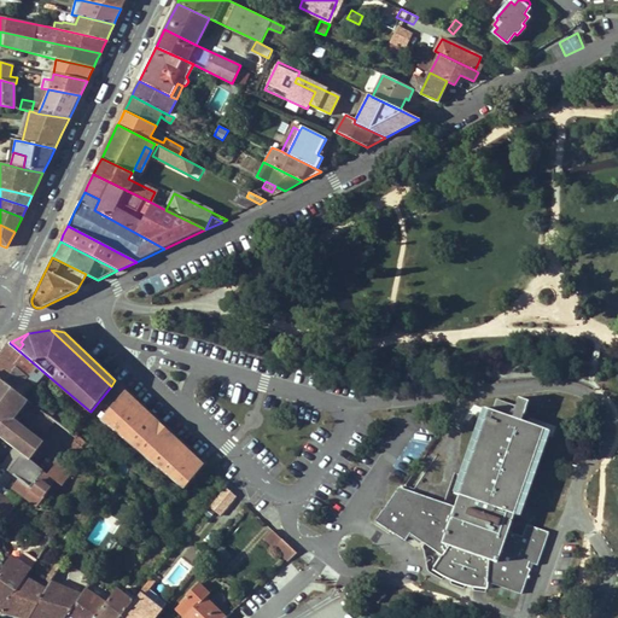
[(34,386),(45,373),(10,343),(0,357),(0,359),(11,368),(10,371),(23,382),(25,379),(34,386)]
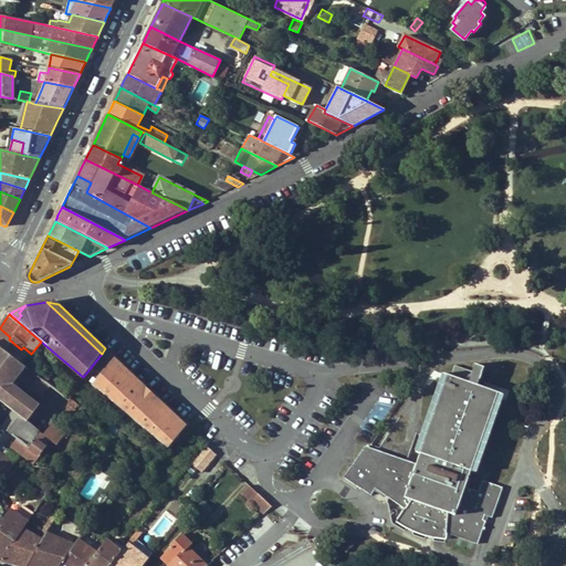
[(0,328),(0,348),(28,369),(35,358),(30,355),(31,354),(23,347),(21,349),(9,339),(10,337),(0,328)]
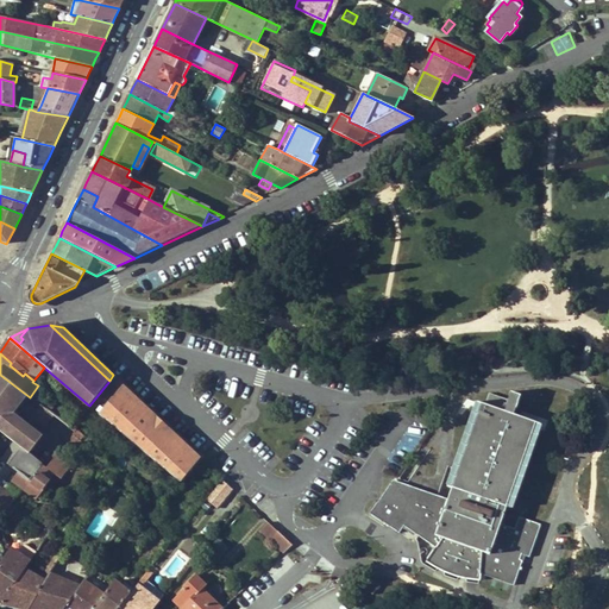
[(0,431),(14,443),(29,453),(39,440),(10,418),(17,408),(43,428),(54,415),(30,397),(0,375),(0,431)]
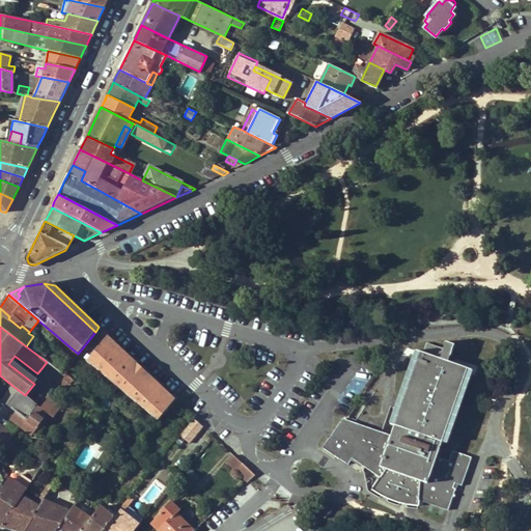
[(138,364),(107,335),(104,339),(172,402),(174,400),(175,399),(138,364)]
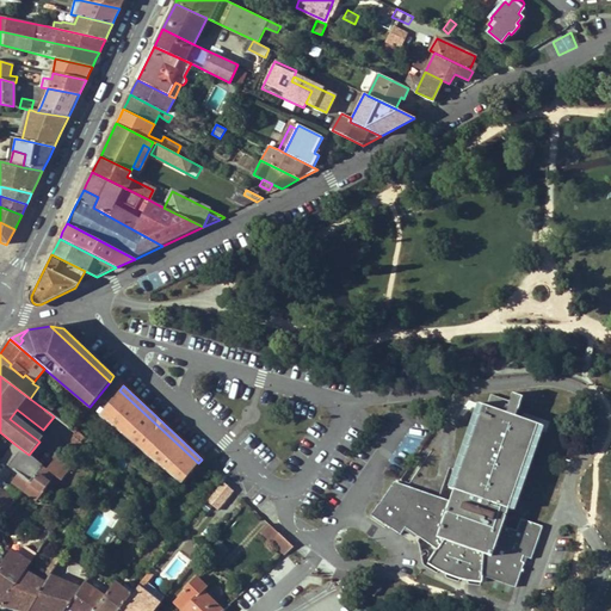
[(565,408),(568,394),(550,389),(547,403),(565,408)]
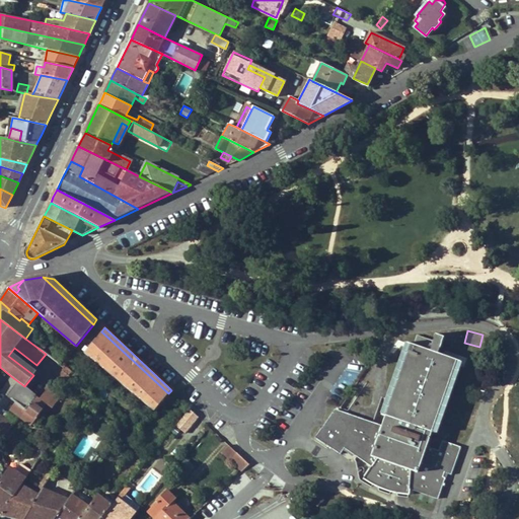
[(154,411),(168,393),(101,331),(84,353),(154,411)]
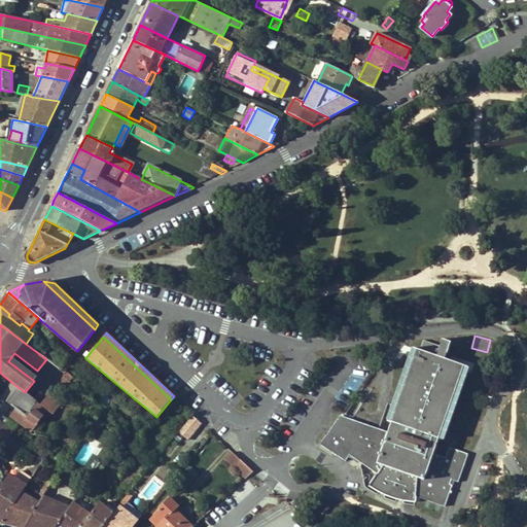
[(440,346),(435,356),(444,359),(447,353),(451,342),(442,339),(438,346),(440,346)]
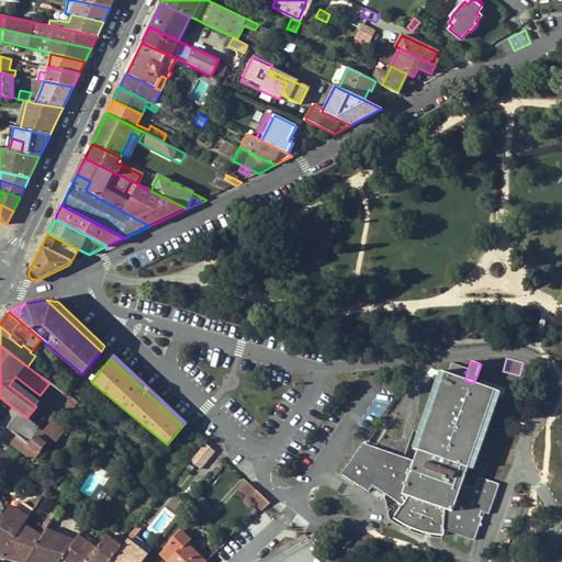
[(414,461),(404,457),(386,451),(363,442),(355,456),(349,463),(349,464),(348,464),(348,463),(340,473),(353,483),(355,482),(369,491),(373,485),(374,485),(377,482),(386,490),(384,493),(403,505),(394,518),(402,524),(409,527),(417,530),(426,532),(434,534),(442,535),(444,529),(474,540),(482,517),(480,516),(481,512),(489,514),(495,496),(499,484),(480,478),(475,489),(461,483),(467,468),(494,390),(479,384),(473,383),(464,380),(469,369),(468,369),(451,362),(448,373),(445,372),(414,461)]
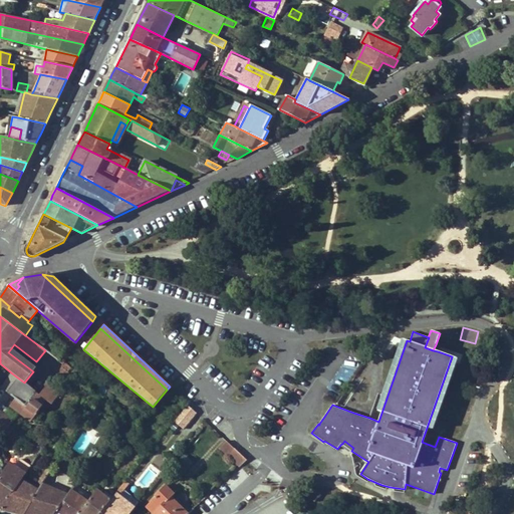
[(55,343),(66,352),(70,346),(60,338),(55,343)]
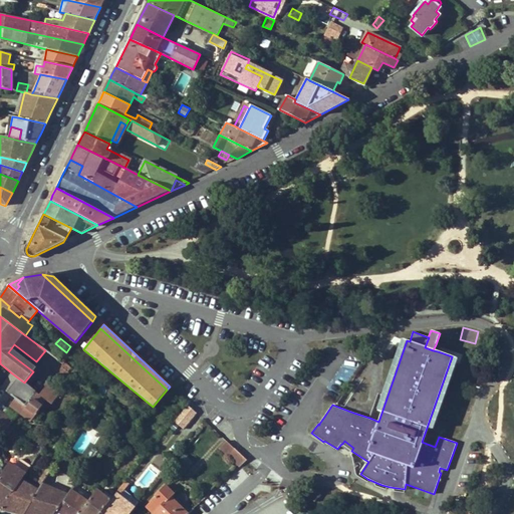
[(459,342),(457,348),(468,352),(470,347),(459,342)]
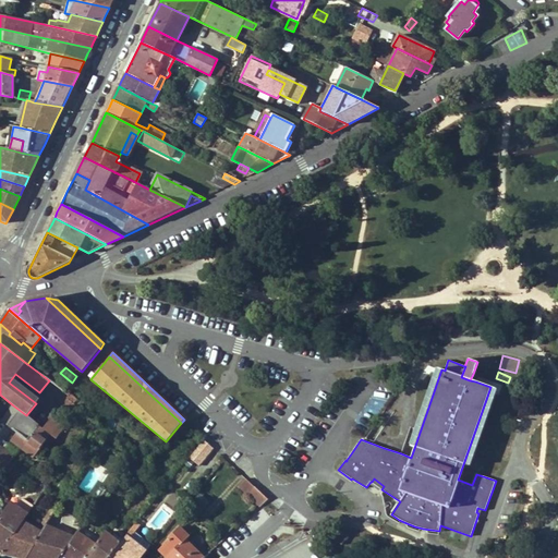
[(67,398),(62,403),(71,411),(76,405),(67,398)]
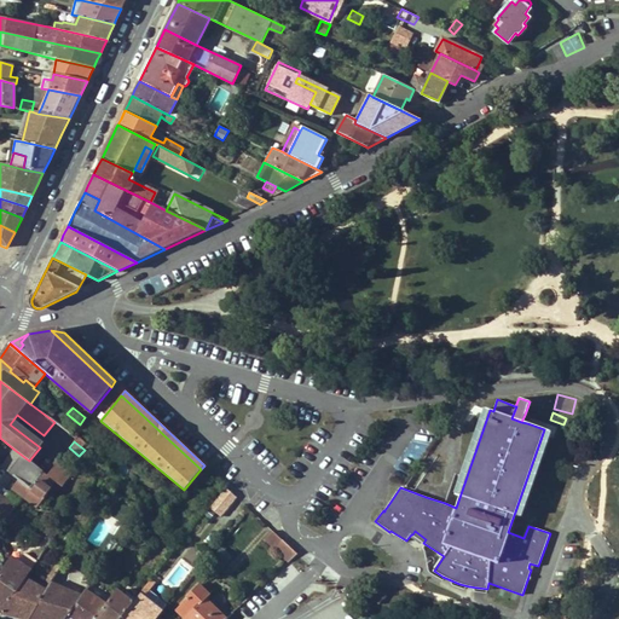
[(29,461),(15,450),(3,468),(19,480),(30,489),(42,472),(29,461)]
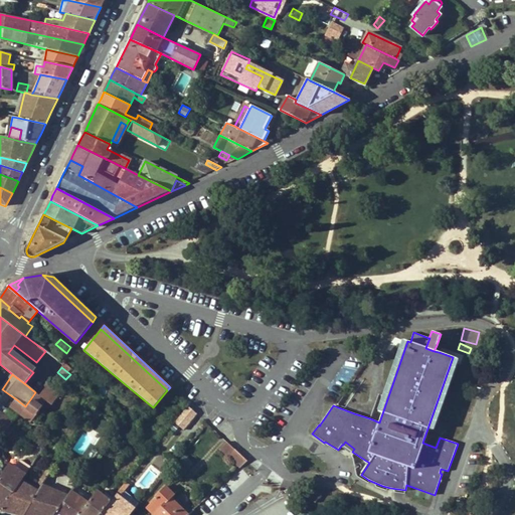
[(43,398),(49,389),(45,387),(39,395),(35,392),(25,406),(16,399),(10,406),(30,420),(45,400),(43,398)]
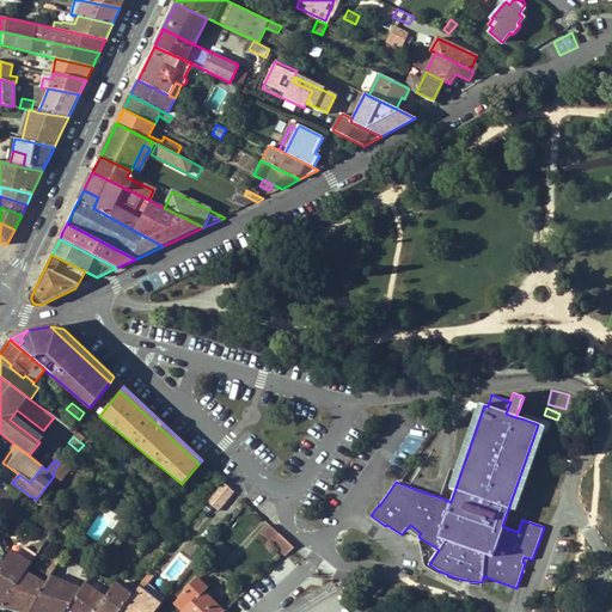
[(196,470),(206,477),(210,471),(201,464),(196,470)]
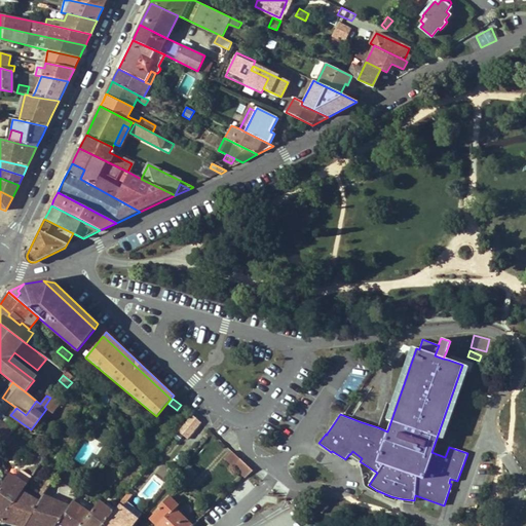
[(192,414),(178,429),(187,438),(201,422),(192,414)]
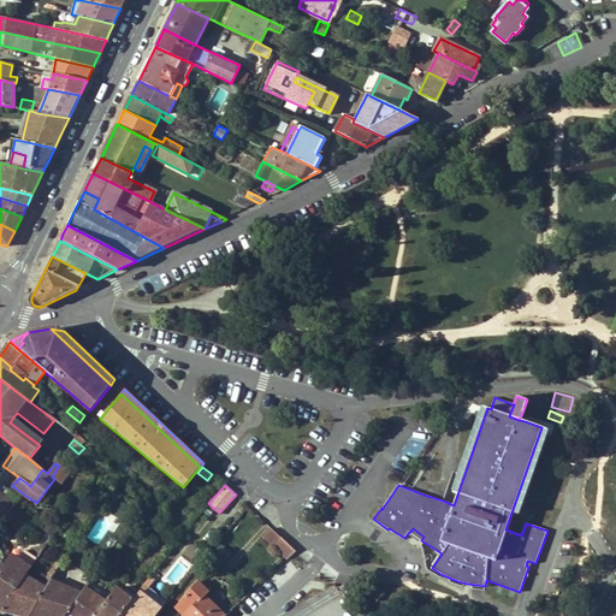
[(117,498),(110,492),(101,505),(108,510),(117,498)]
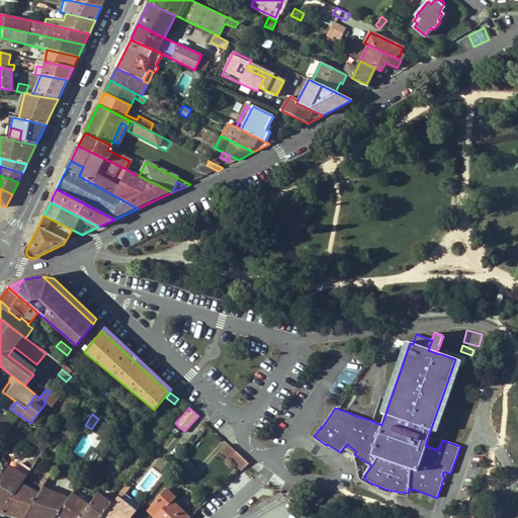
[(0,432),(3,435),(12,424),(0,415),(0,432)]
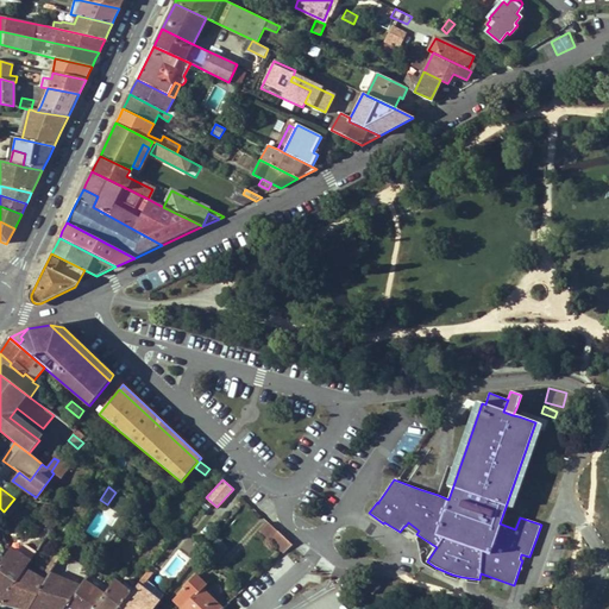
[(262,531),(270,539),(278,531),(269,522),(262,531)]
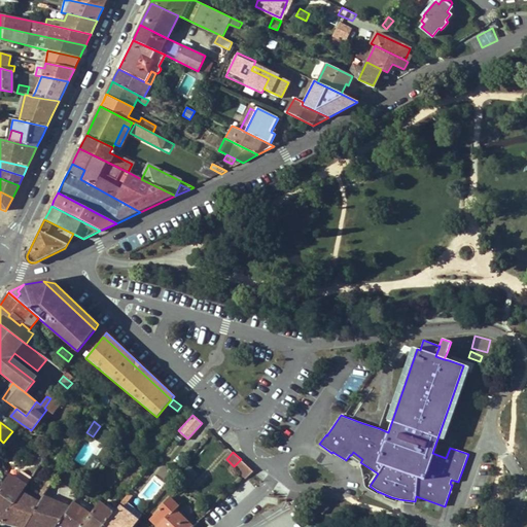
[(362,459),(353,452),(351,455),(360,462),(362,459)]
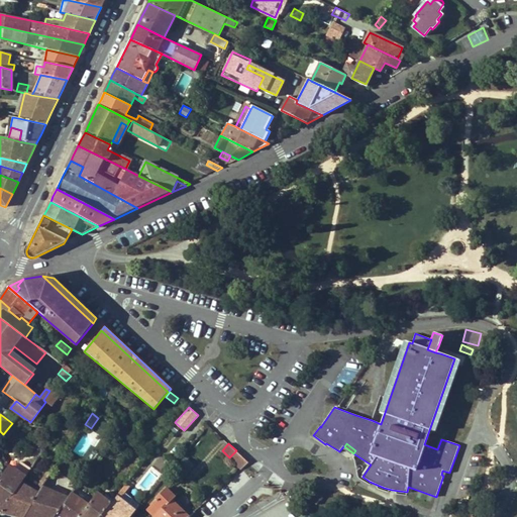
[(248,462),(236,450),(229,457),(241,469),(248,462)]
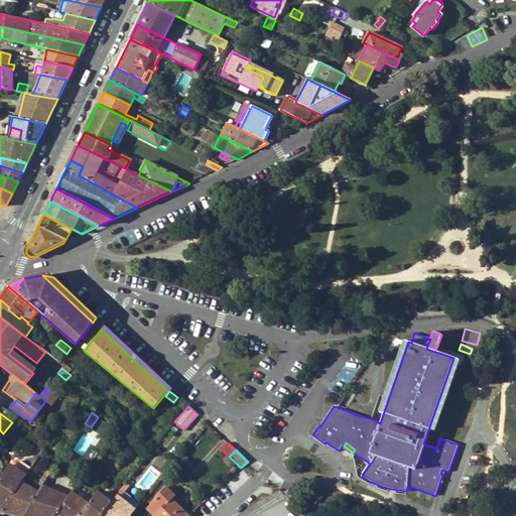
[(195,462),(184,455),(179,462),(188,469),(195,462)]
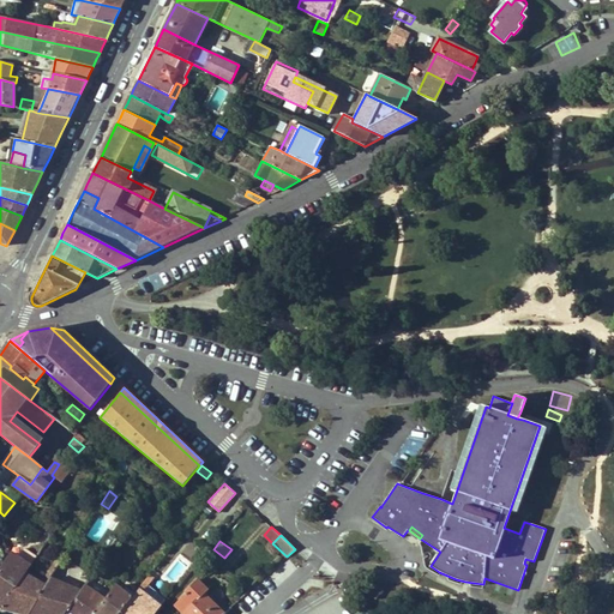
[(30,566),(12,553),(10,557),(0,570),(0,597),(4,600),(0,605),(0,608),(24,575),(30,566)]
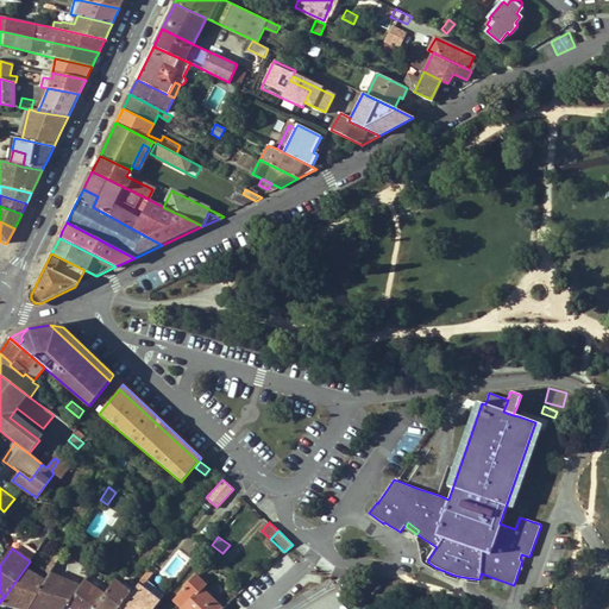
[(56,557),(41,578),(24,570),(0,603),(27,608),(29,608),(35,598),(48,577),(60,558),(56,557)]
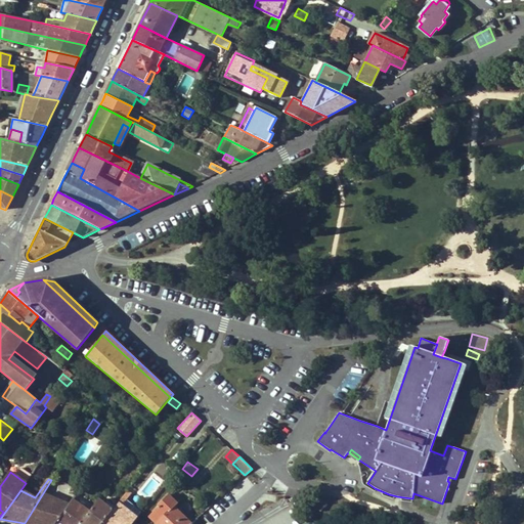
[(131,523),(137,518),(122,507),(132,494),(127,490),(115,506),(112,509),(113,510),(110,513),(100,523),(131,523)]
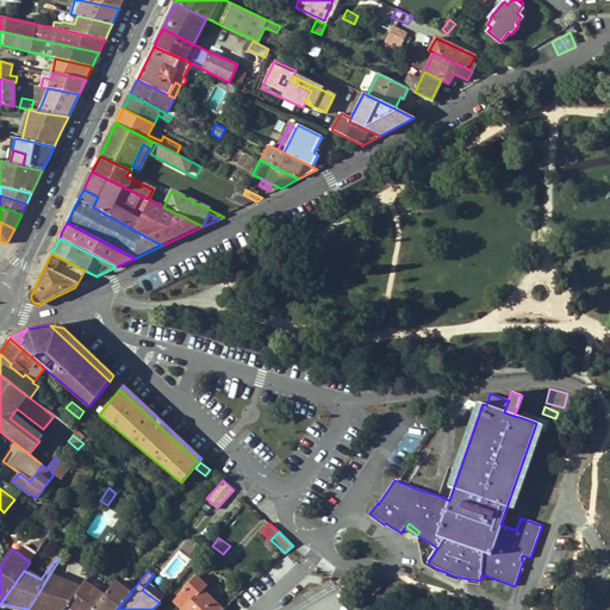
[(174,601),(181,609),(180,609),(222,609),(203,591),(205,587),(194,577),(185,587),(186,590),(174,601)]
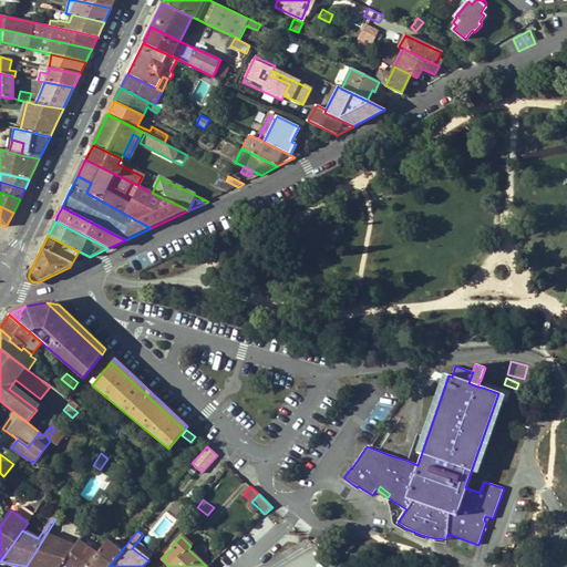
[(32,557),(27,566),(59,566),(60,566),(61,566),(72,549),(58,539),(55,544),(44,537),(32,557)]
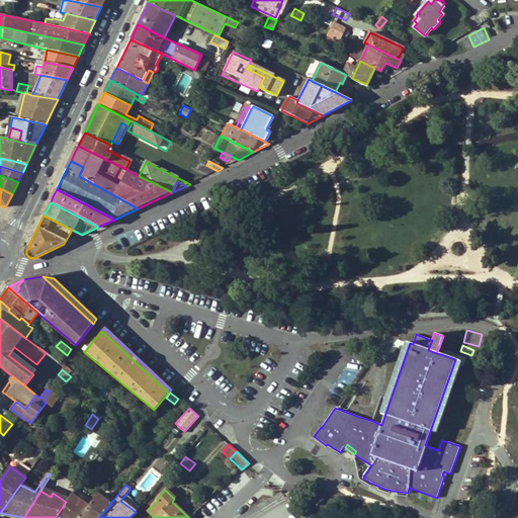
[(309,500),(318,506),(323,498),(315,492),(309,500)]
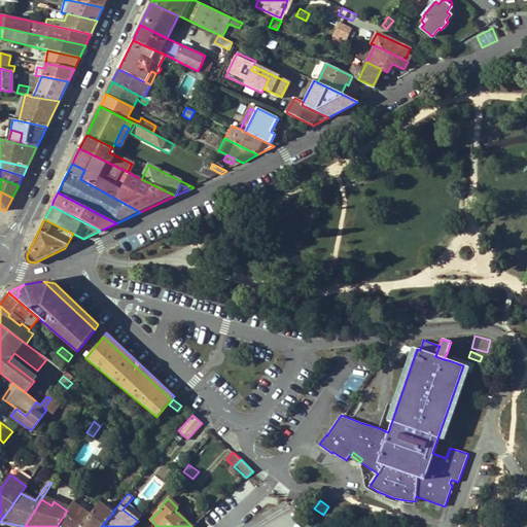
[(79,526),(90,514),(73,502),(67,511),(57,526),(56,526),(55,526),(79,526)]
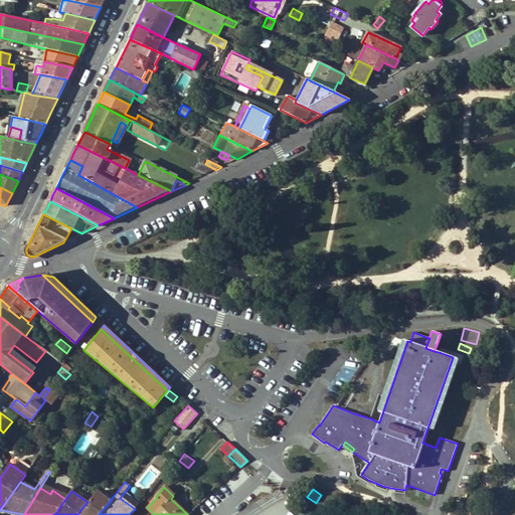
[(98,491),(95,494),(101,499),(104,495),(98,491)]
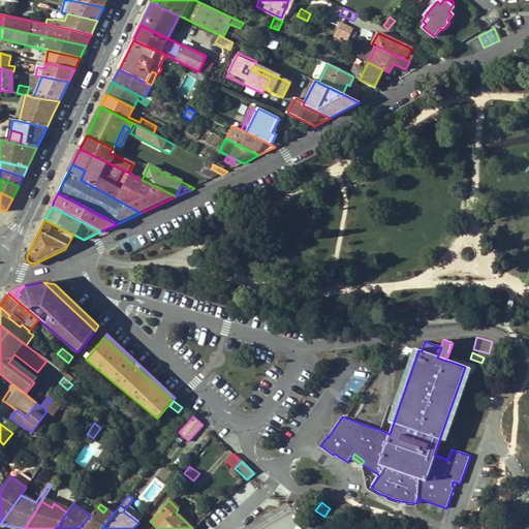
[(106,508),(103,512),(111,518),(114,515),(113,514),(116,510),(109,506),(106,508)]
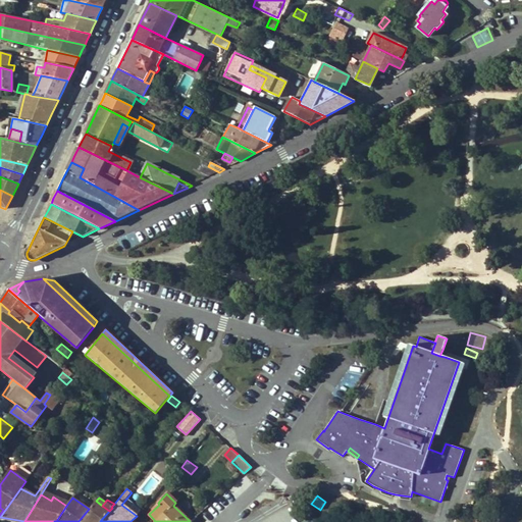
[(190,521),(205,521),(221,507),(214,500),(190,521)]
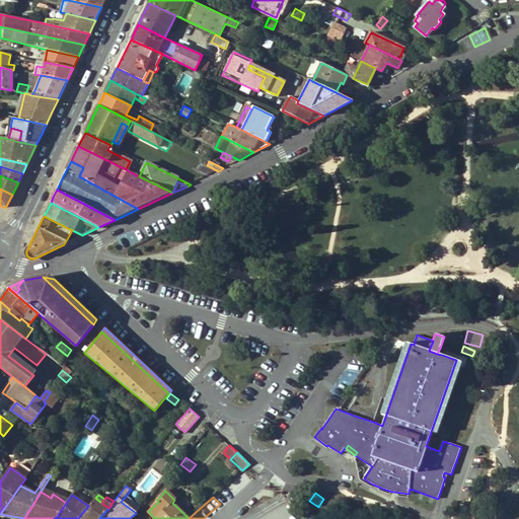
[(99,518),(108,508),(101,503),(95,498),(88,506),(78,518),(99,518)]
